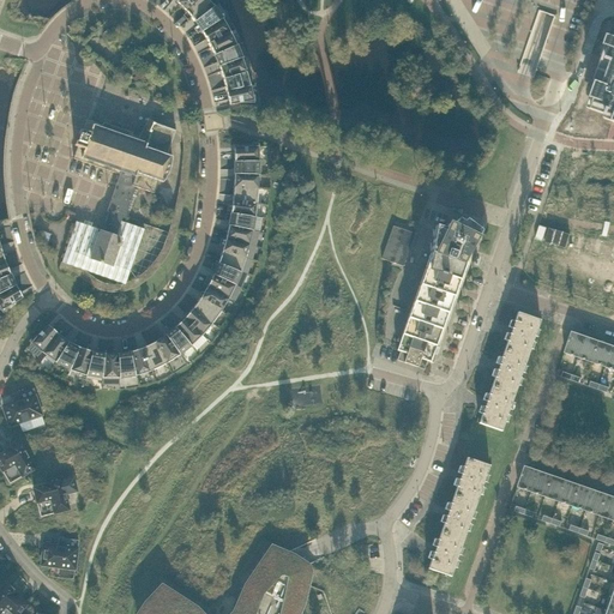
[(186,12),(198,0),(179,0),(178,2),(186,12)]
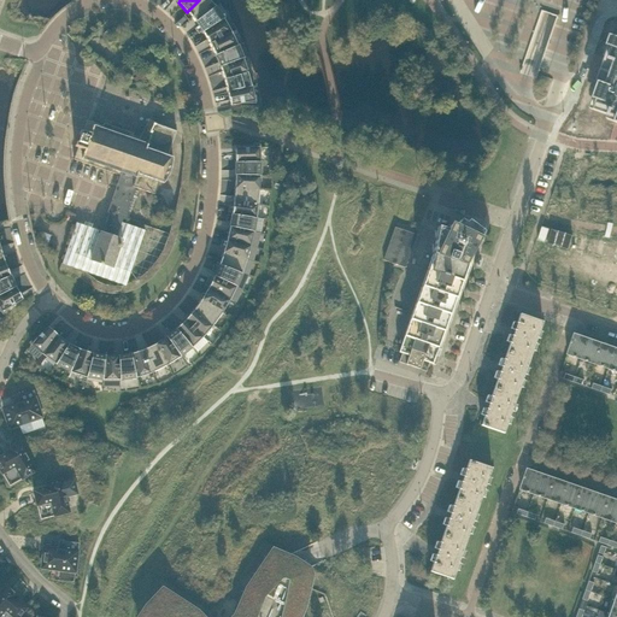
[(209,0),(199,0),(187,12),(195,22),(215,6),(209,0)]
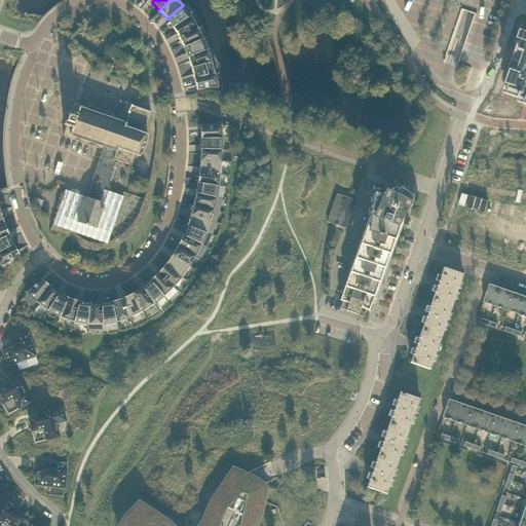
[(183,5),(166,19),(174,28),(191,16),(183,5)]
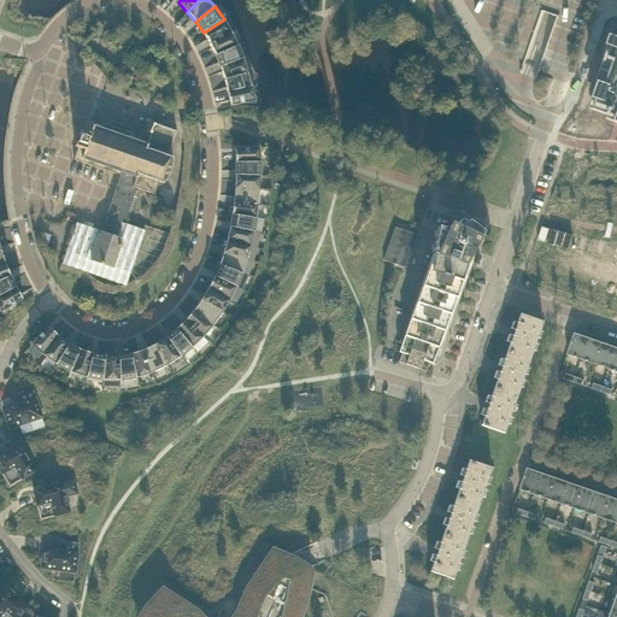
[(210,43),(231,33),(224,19),(204,33),(210,43)]
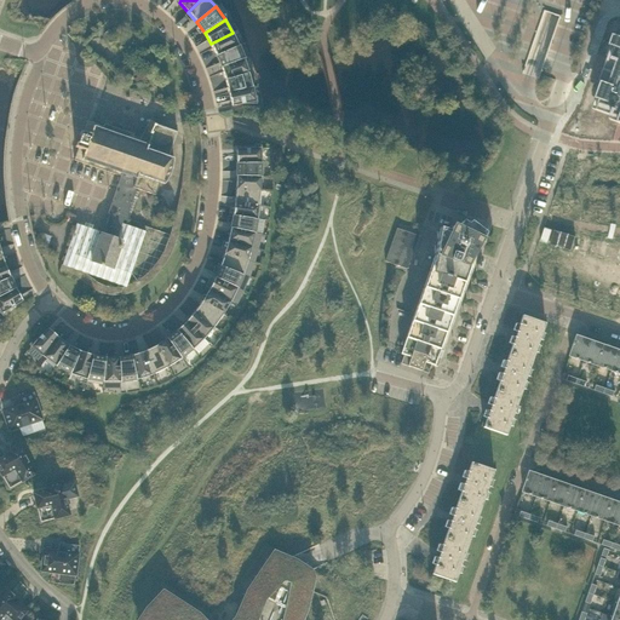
[(217,56),(239,46),(233,33),(211,44),(217,56)]
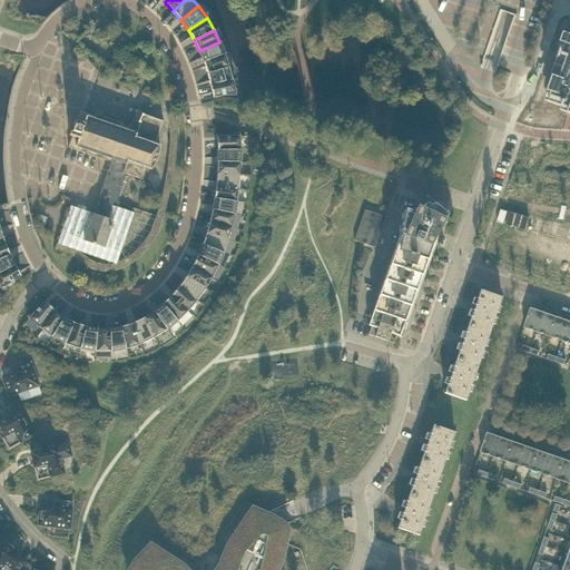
[(569,33),(566,32),(562,42),(567,45),(563,53),(561,52),(560,55),(557,65),(552,76),(554,76),(549,91),(553,92),(551,100),(551,99),(550,102),(563,107),(562,110),(569,112),(569,33)]
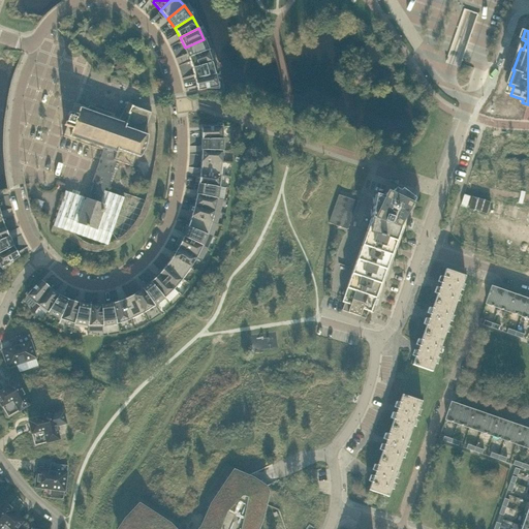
[(189,58),(209,51),(204,39),(185,48),(189,58)]
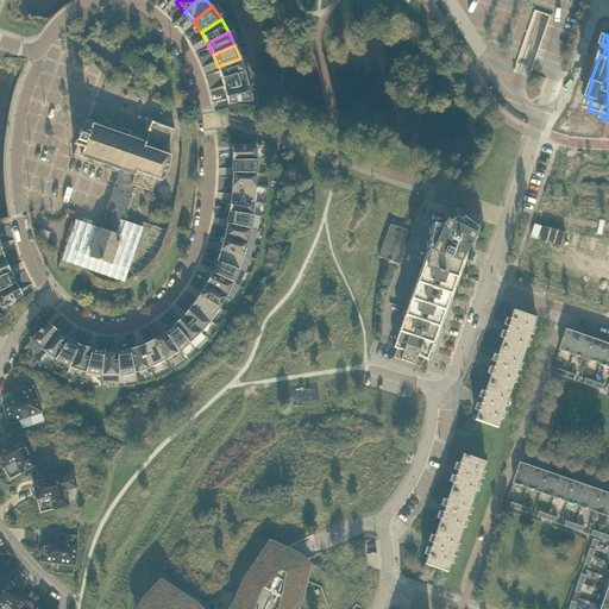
[(221,79),(245,71),(240,58),(218,67),(221,79)]
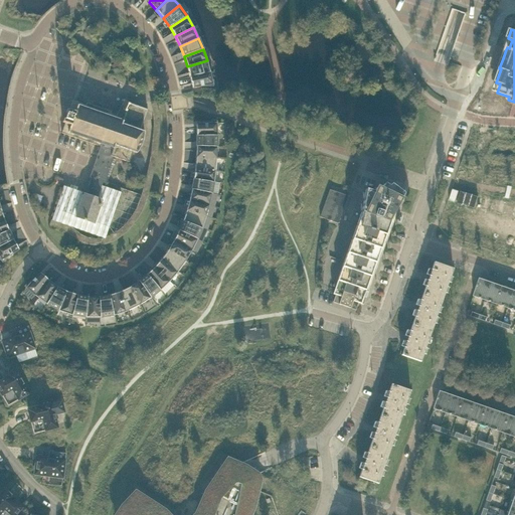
[(190,76),(210,72),(207,60),(187,66),(190,76)]
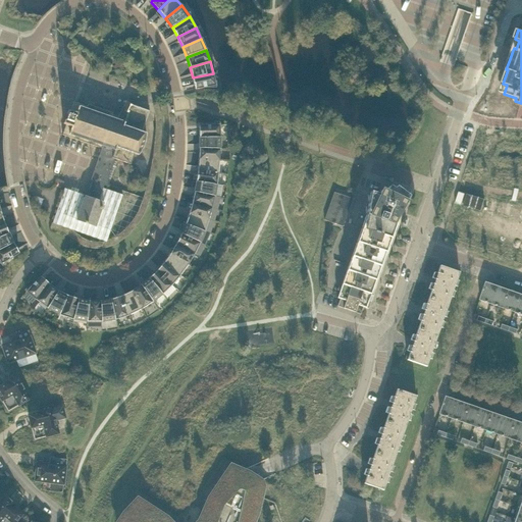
[(216,82),(214,82),(213,73),(193,77),(195,89),(206,87),(216,88),(216,82)]
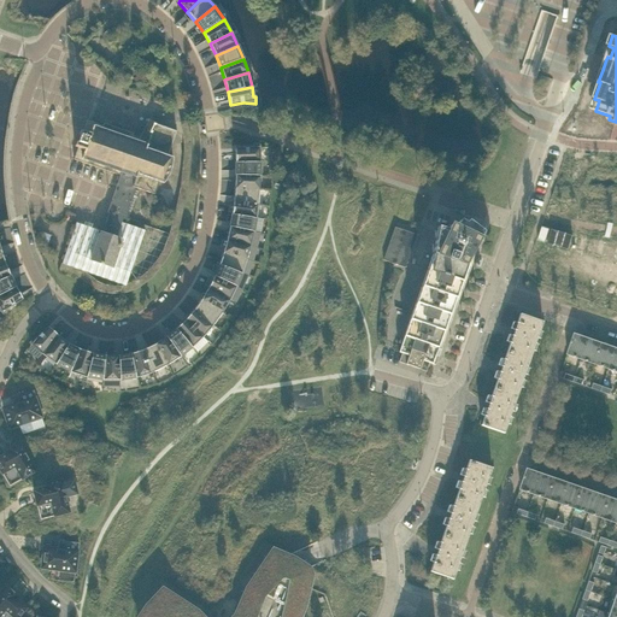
[(172,141),(176,131),(157,124),(157,123),(156,123),(156,122),(154,122),(148,119),(140,139),(133,136),(134,134),(104,123),(104,125),(92,122),(88,121),(87,121),(83,131),(81,131),(78,135),(81,135),(81,136),(80,140),(78,142),(78,144),(76,142),(75,146),(77,147),(77,148),(75,156),(74,159),(116,174),(116,175),(119,176),(118,182),(117,183),(116,186),(116,187),(107,212),(109,213),(122,218),(125,219),(125,218),(136,188),(139,189),(154,194),(159,182),(164,183),(170,171),(172,158),(168,157),(172,141)]
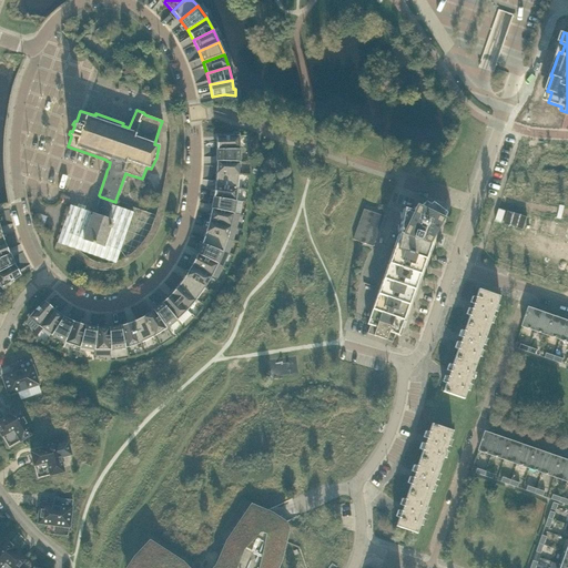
[(239,140),(241,140),(239,133),(229,137),(216,137),(217,150),(240,149),(239,140)]
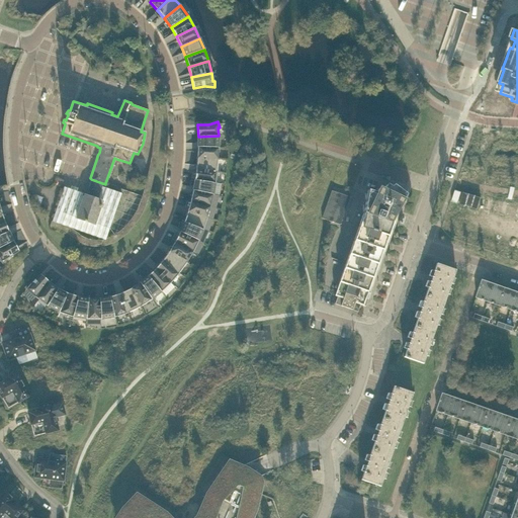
[(198,147),(219,148),(219,136),(198,137),(198,147)]
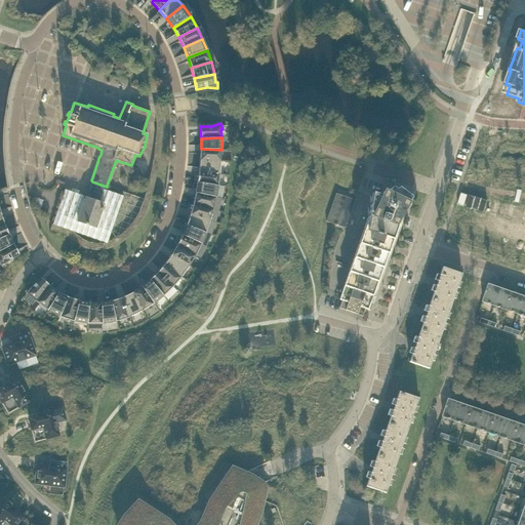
[(220,162),(221,150),(201,149),(200,160),(220,162)]
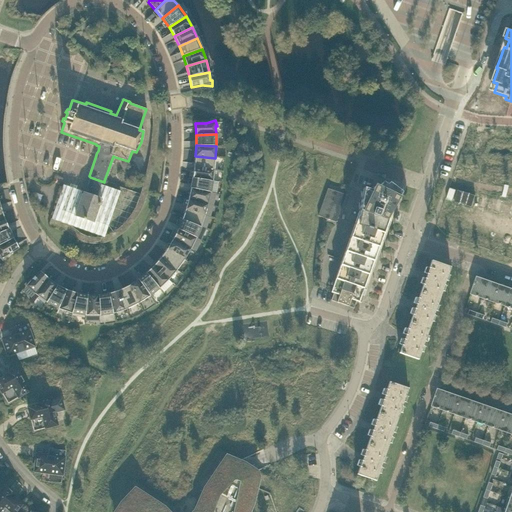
[(214,169),(215,158),(195,156),(194,167),(214,169)]
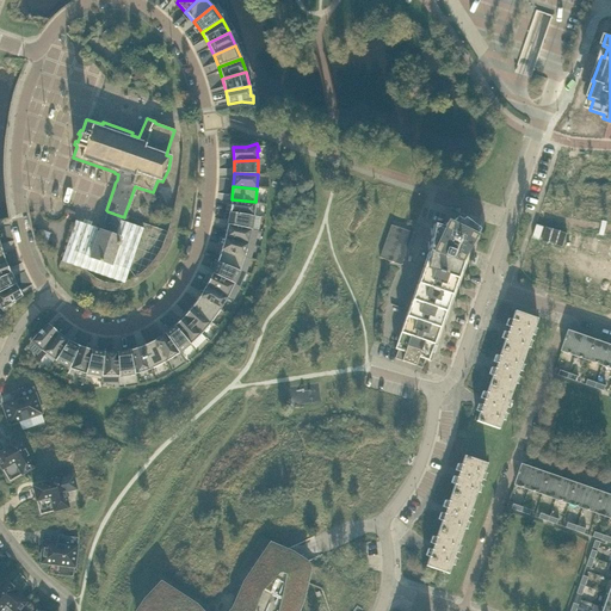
[(254,216),(255,202),(232,199),(230,213),(254,216)]
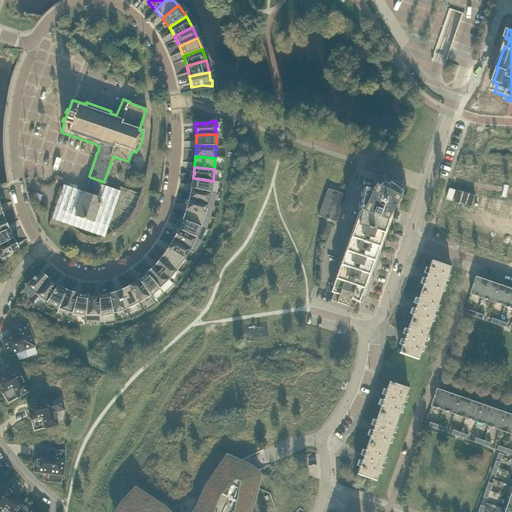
[(211,192),(213,181),(193,178),(191,188),(211,192)]
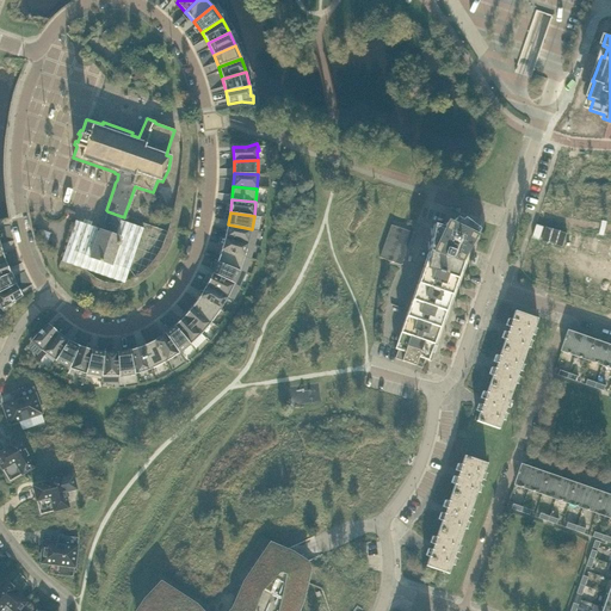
[(116,222),(104,218),(100,229),(75,221),(62,261),(124,283),(144,228),(117,218),(116,222)]
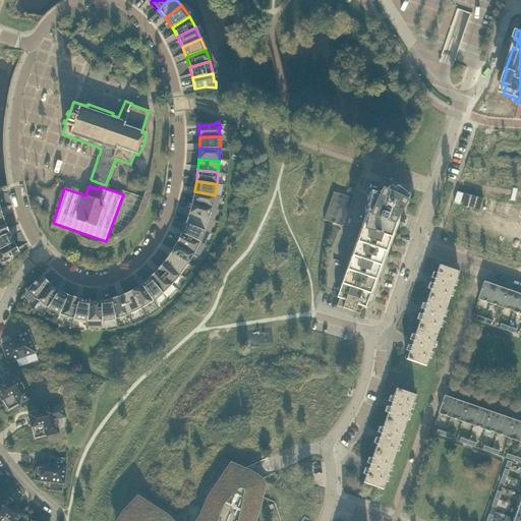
[(390,193),(385,191),(381,189),(379,194),(369,191),(369,194),(367,194),(367,200),(368,200),(367,207),(365,207),(365,213),(365,215),(337,297),(339,298),(337,305),(354,311),(357,304),(367,308),(372,293),(370,292),(398,214),(397,214),(399,203),(399,201),(396,200),(395,200),(396,196),(390,193)]
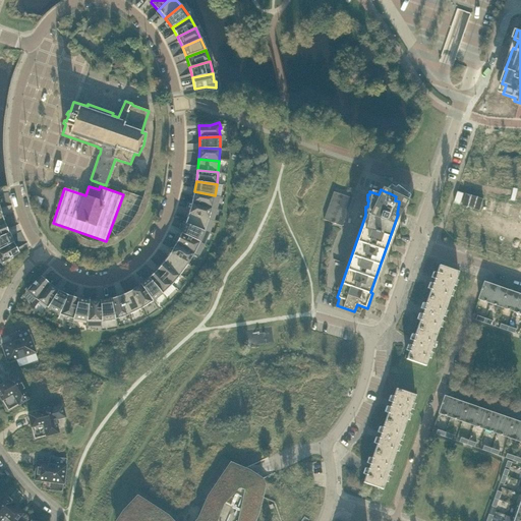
[(212,208),(215,195),(194,191),(191,203),(212,208)]
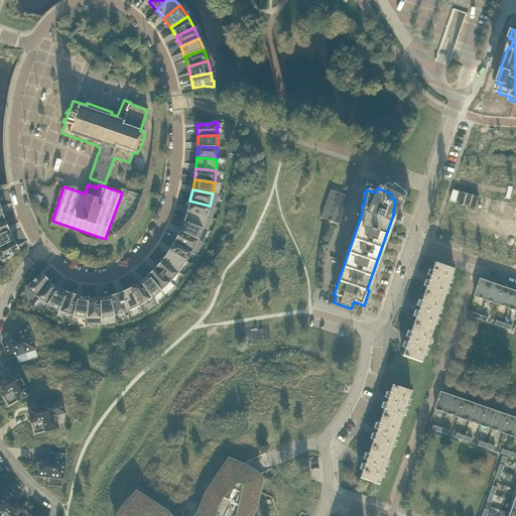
[(331,189),(320,218),(327,220),(337,191),(331,189)]
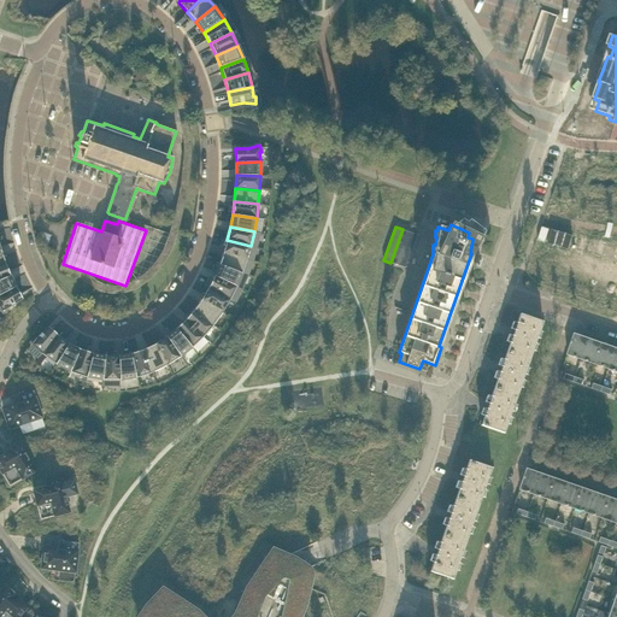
[(398,265),(400,260),(401,256),(403,251),(405,246),(406,241),(407,238),(410,231),(403,229),(391,263),(398,265)]
